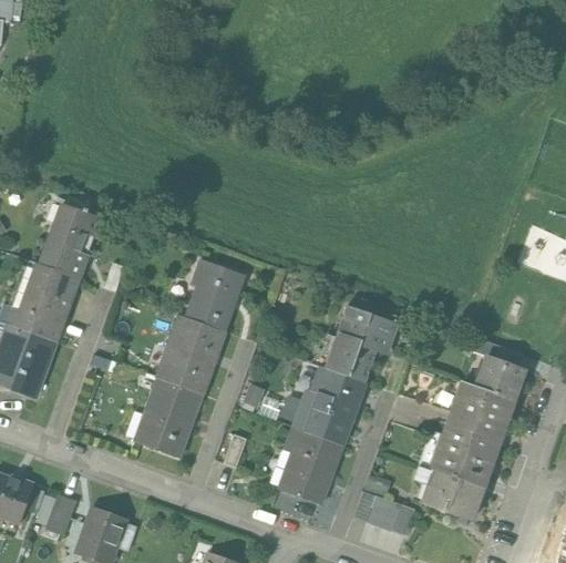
[(9,21),(11,0),(0,0),(0,19),(0,21),(9,21)]
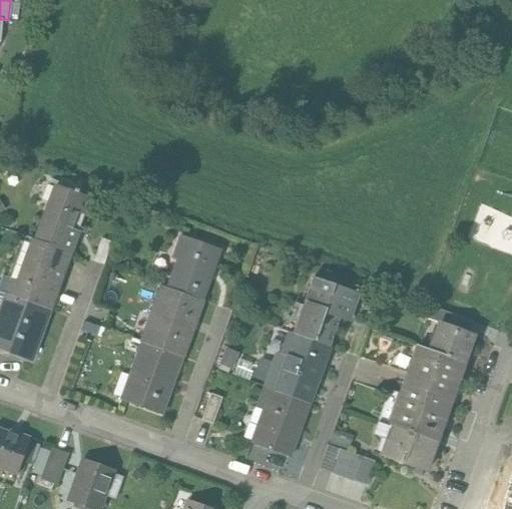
[(86,213),(92,197),(53,183),(33,237),(68,250),(82,212),(86,213)]
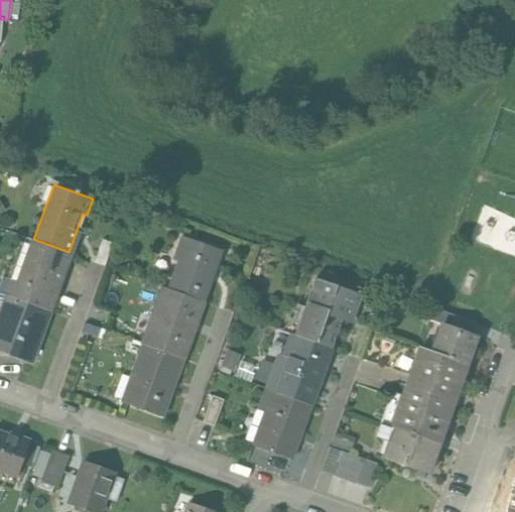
[(201,299),(220,249),(180,235),(172,258),(178,260),(168,288),(201,299)]
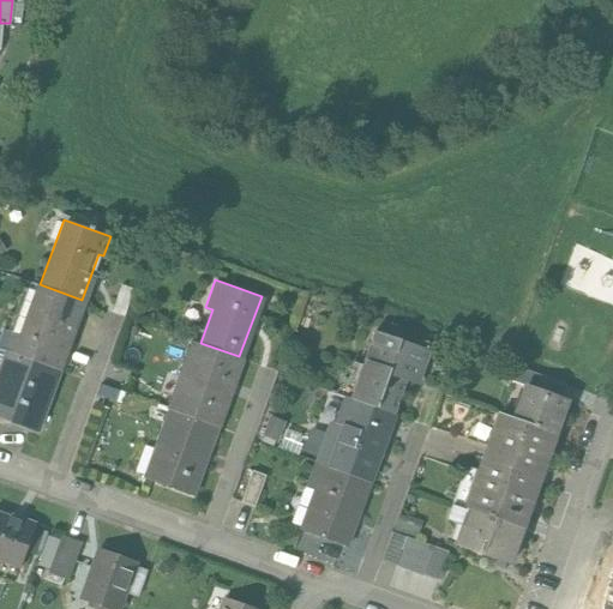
[(58,367),(82,300),(40,284),(19,335),(8,330),(2,348),(6,349),(58,367)]
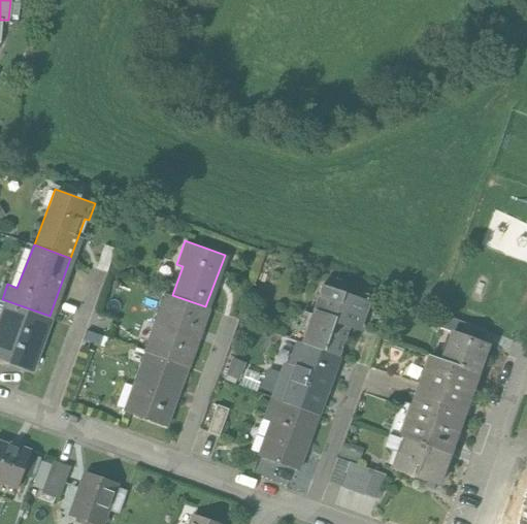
[(357,321),(364,298),(323,283),(301,341),(337,355),(351,319),(357,321)]
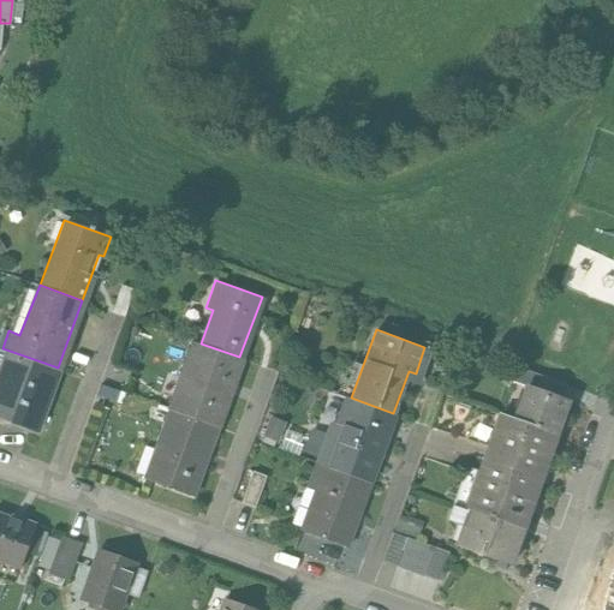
[(215,425),(239,357),(201,344),(192,340),(167,408),(215,425)]
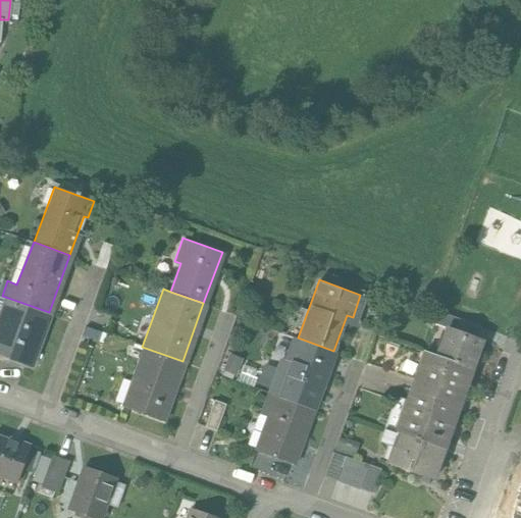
[(0,352),(31,364),(49,312),(5,297),(0,311),(0,352)]
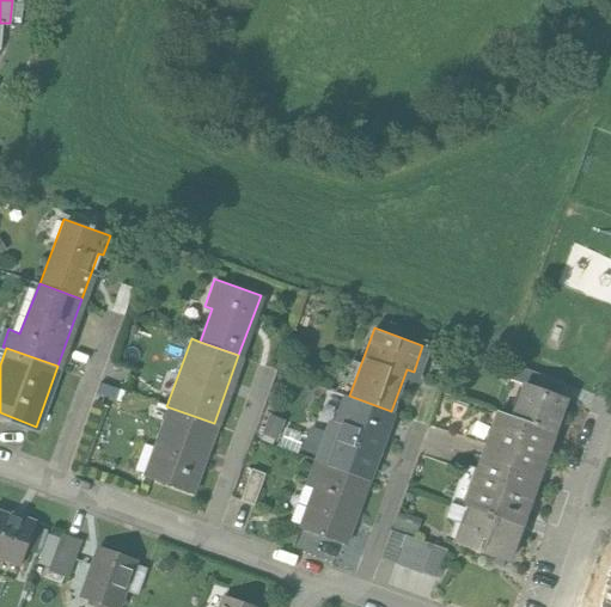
[(523,382),(511,416),(551,430),(553,430),(557,416),(563,397),(523,382)]
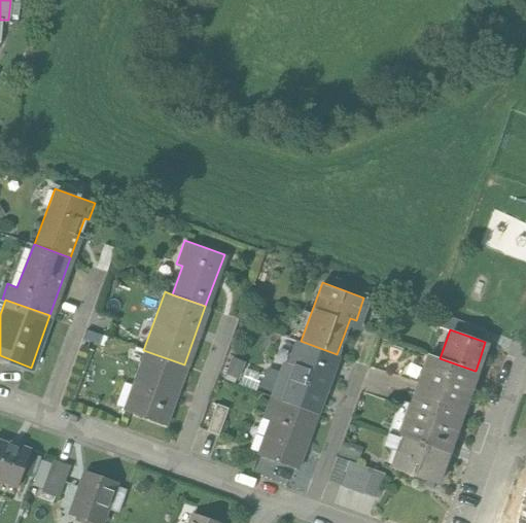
[(315,413),(337,354),(301,341),(295,339),(287,361),(293,363),(280,399),(315,413)]
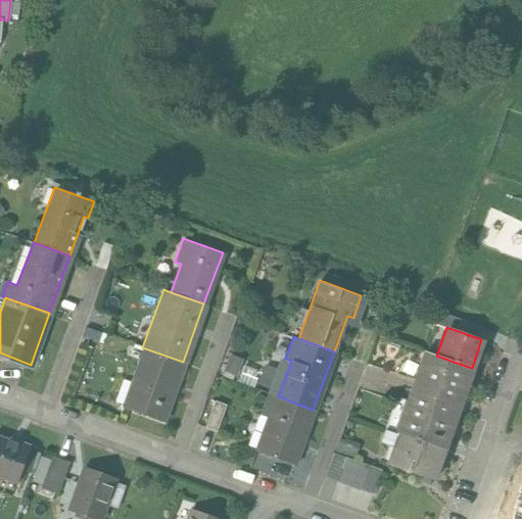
[(161,420),(183,362),(142,347),(122,406),(161,420)]
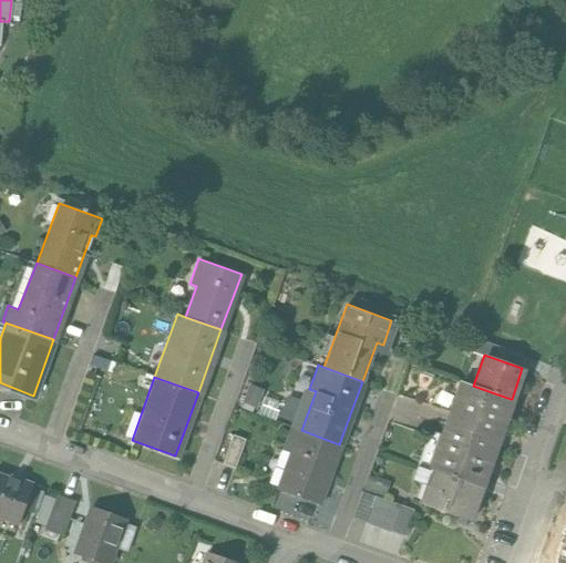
[(445,426),(495,443),(511,399),(473,386),(461,380),(445,426)]
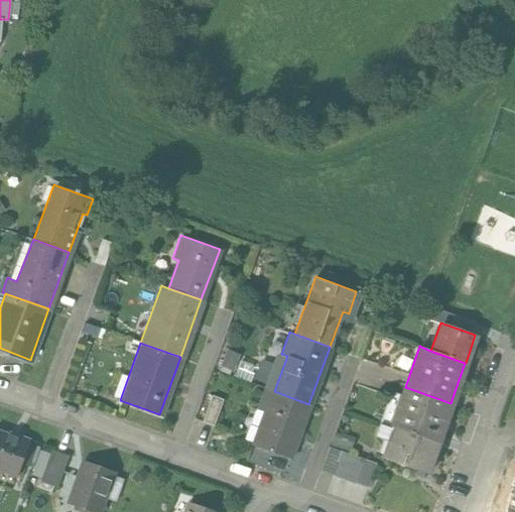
[(394,427),(436,442),(451,403),(405,387),(390,426),(393,427),(394,427)]
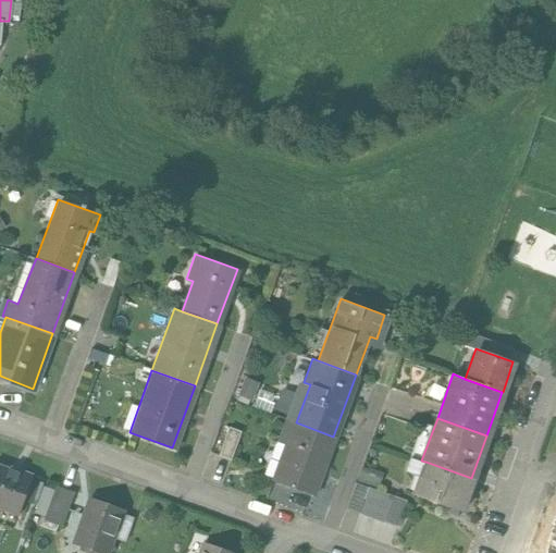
[(312,493),(333,437),(296,422),(286,419),(280,440),(286,442),(273,479),(312,493)]
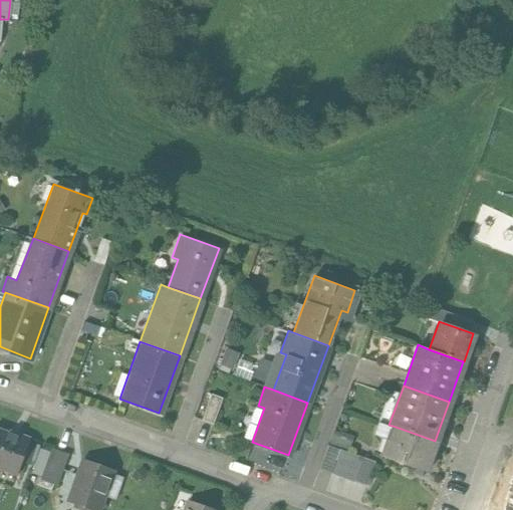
[(212,390),(206,417),(219,420),(226,393),(212,390)]
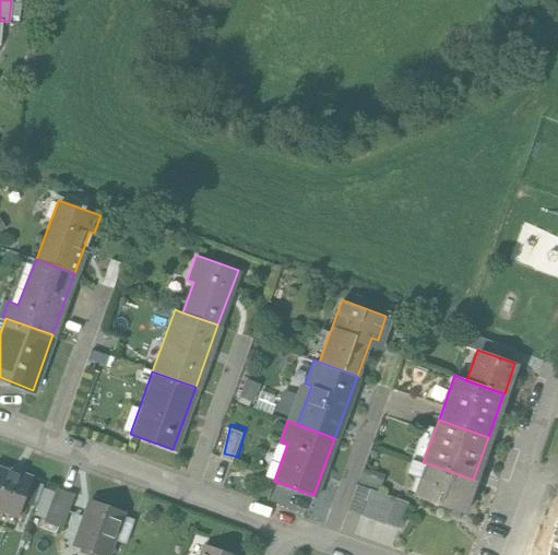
[(32,475),(0,463),(0,507),(18,515),(32,475)]
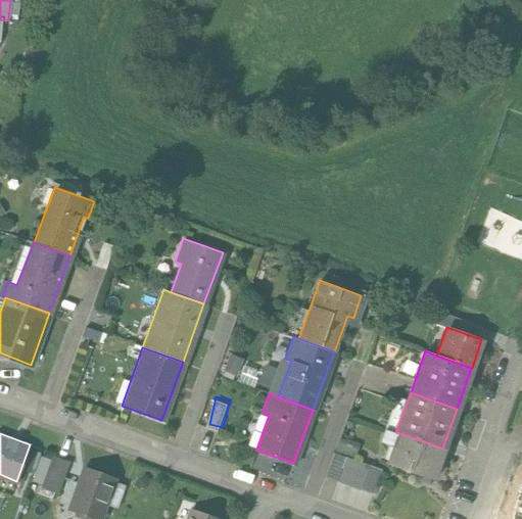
[(388,464),(431,479),(442,449),(399,433),(398,433),(388,464)]
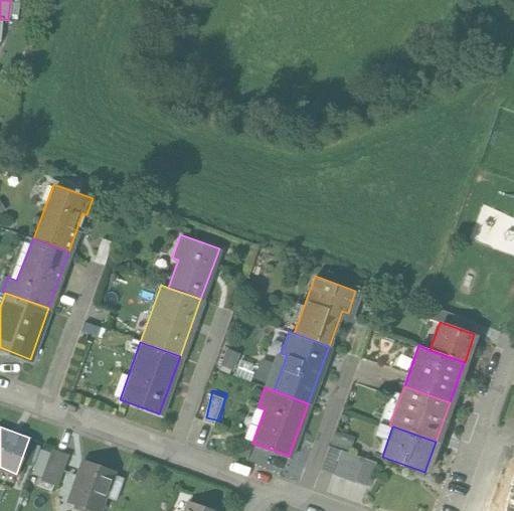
[(333,430),(328,445),(339,449),(348,452),(353,437),(333,430)]
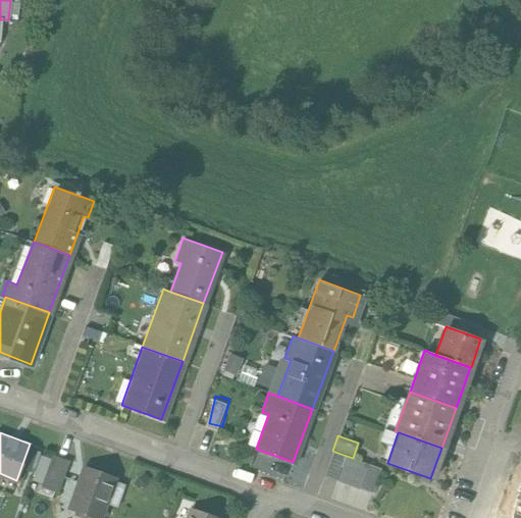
[(335,478),(344,455),(332,451),(324,474),(335,478)]
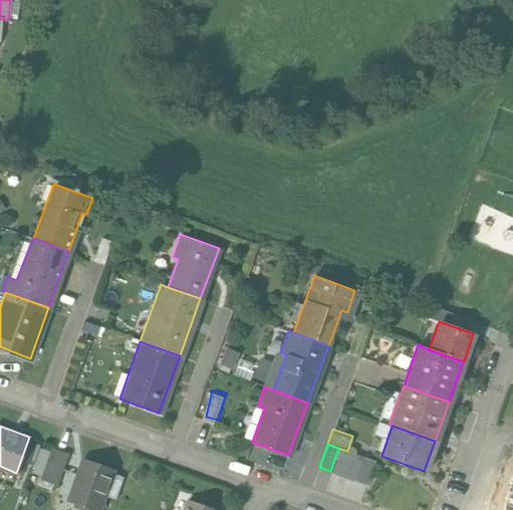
[(67,454),(52,448),(42,476),(56,482),(67,454)]
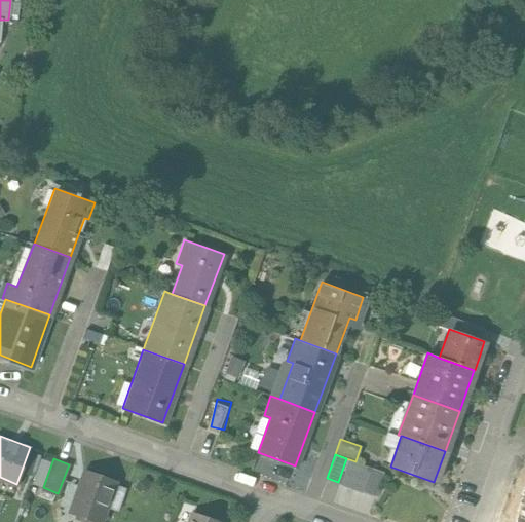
[(355,461),(346,458),(338,482),(350,486),(359,462),(355,461)]
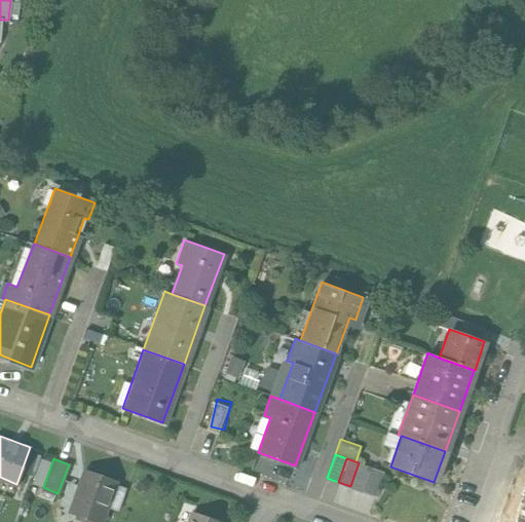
[(370,467),(359,462),(350,486),(362,490),(370,467)]
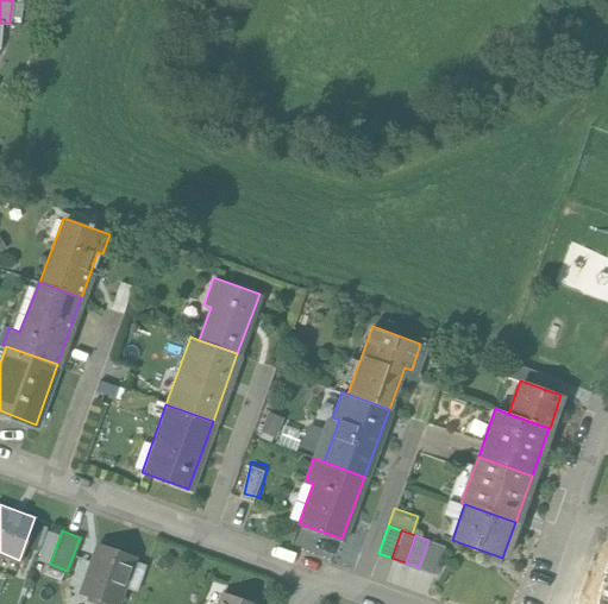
[(443,546),(428,540),(419,567),(433,572),(443,546)]
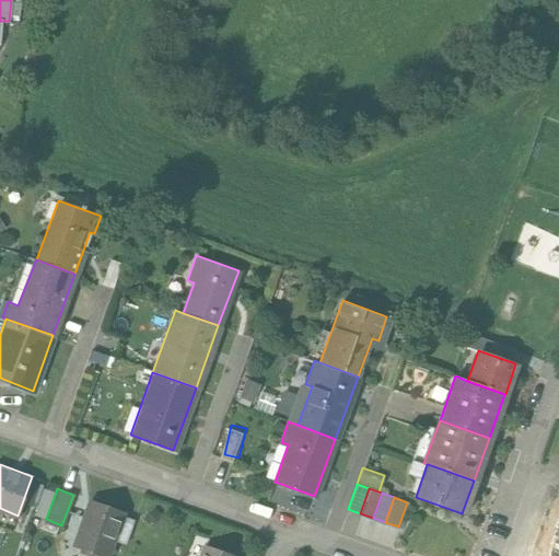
[(123,512),(91,500),(81,525),(82,525),(77,542),(76,542),(74,543),(107,555),(123,512)]
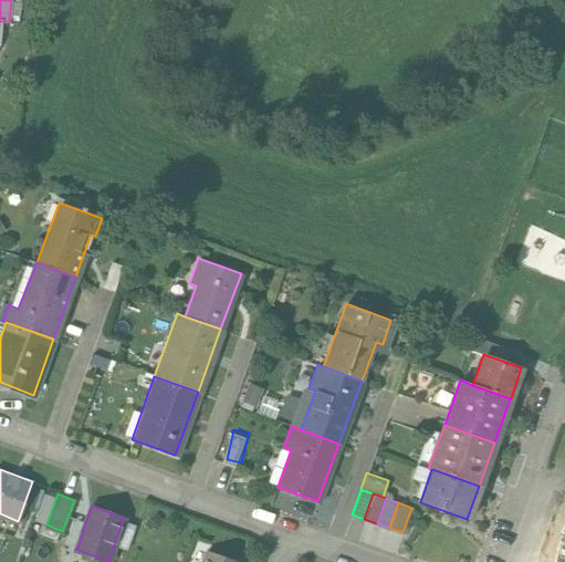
[(564,561),(564,534),(560,533),(555,545),(557,547),(553,561),(564,561)]
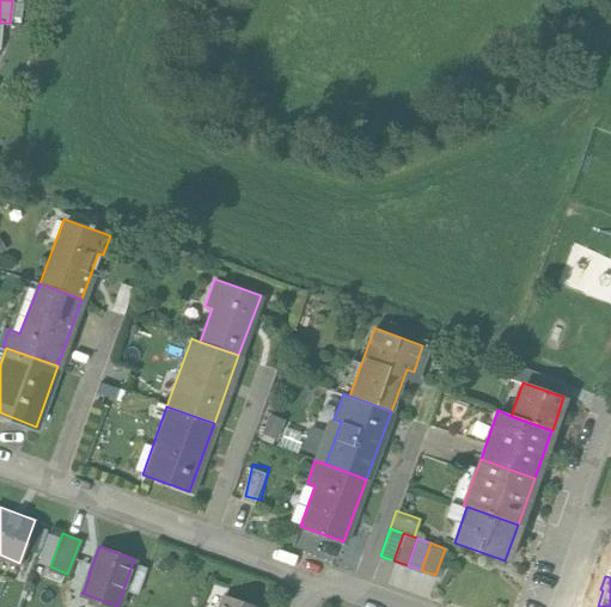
[(258,606),(224,594),(218,606),(258,606)]
